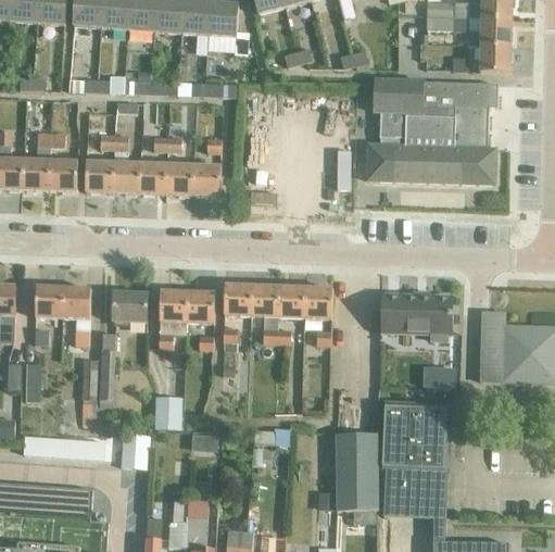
[(0,0),(0,20),(9,21),(11,0),(0,0)]
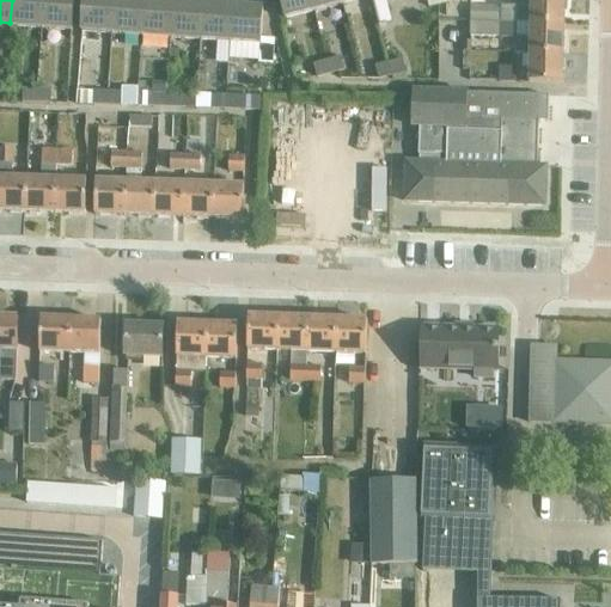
[(12,0),(10,23),(40,25),(41,0),(12,0)]
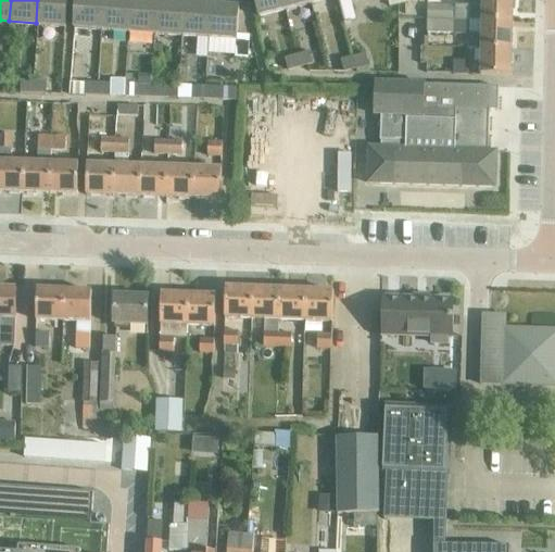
[(37,0),(36,23),(64,25),(65,0),(37,0)]
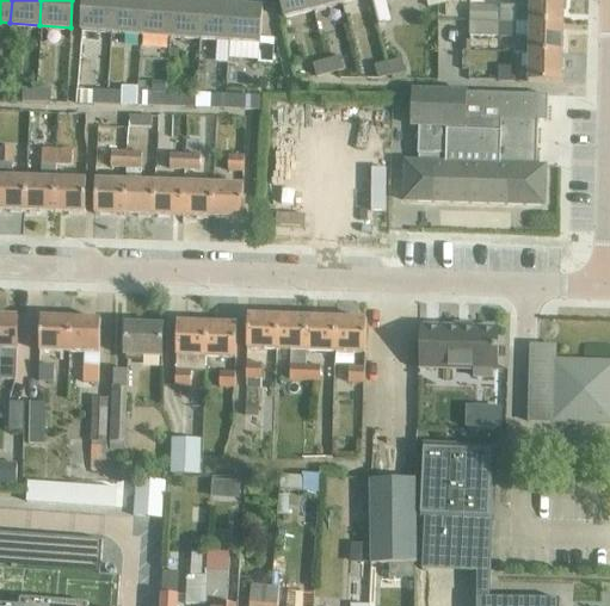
[(110,31),(112,0),(81,0),(79,29),(110,31)]
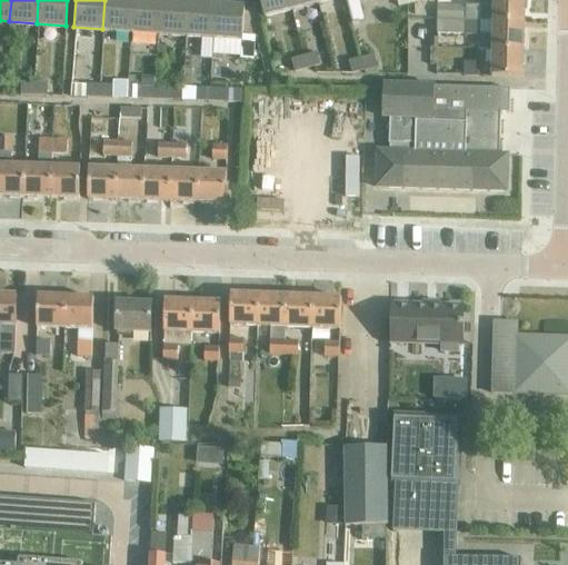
[(105,0),(102,29),(130,31),(132,0),(105,0)]
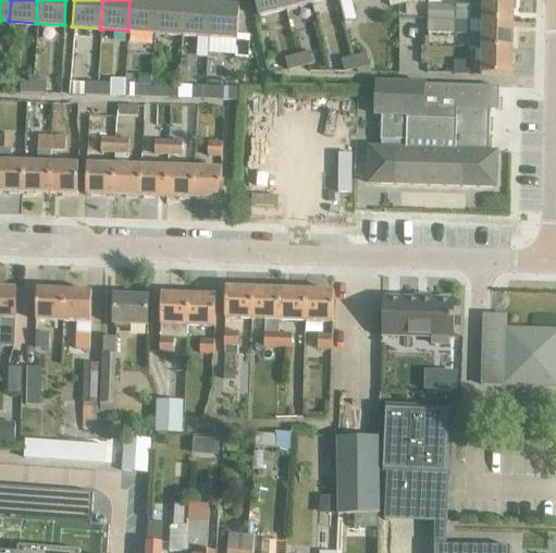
[(130,0),(127,31),(153,32),(157,0),(130,0)]
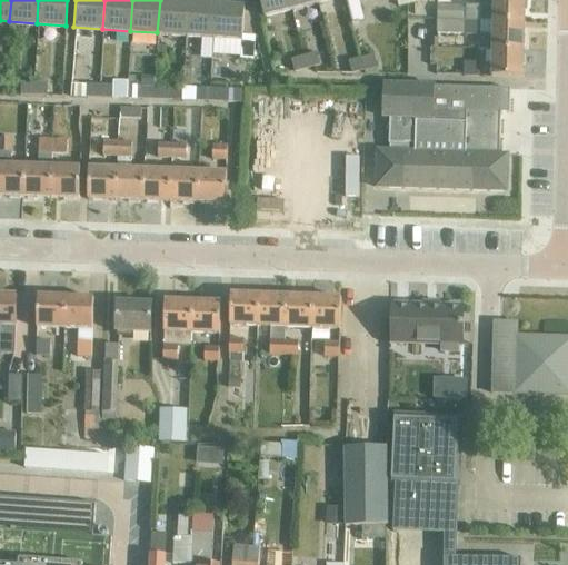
[(187,1),(173,0),(160,0),(157,32),(185,35),(187,1)]
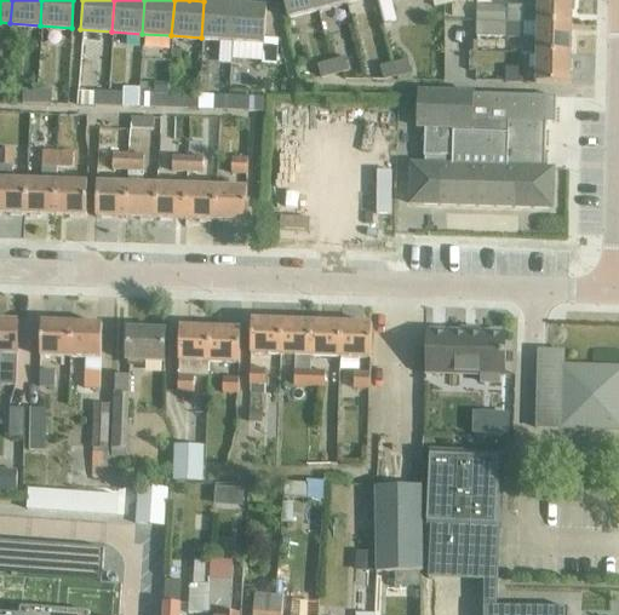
[(317,9),(315,0),(282,0),(287,16),(317,9)]
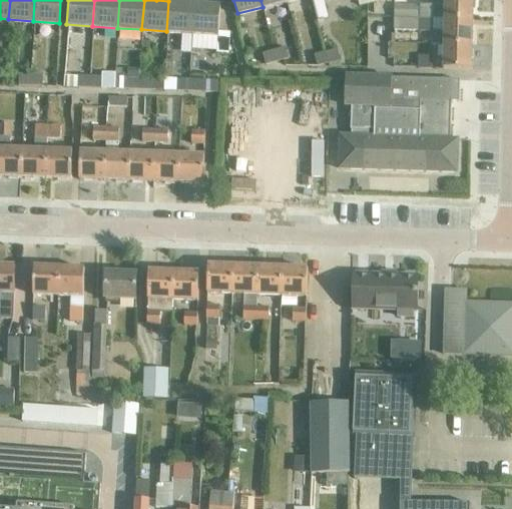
[(311,0),(317,19),(329,16),(324,0),(311,0)]
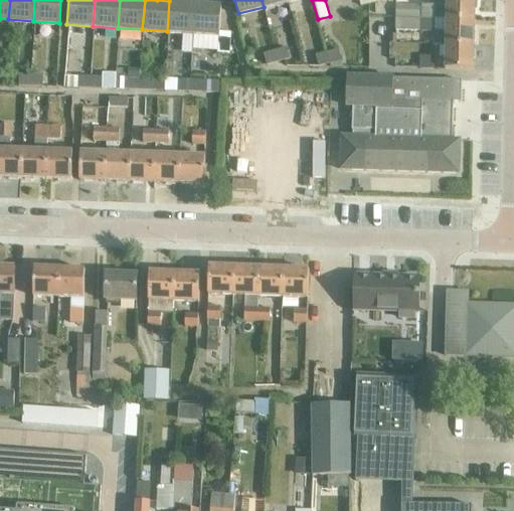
[(420,3),(420,16),(474,18),(474,0),(434,0),(434,3),(420,3)]
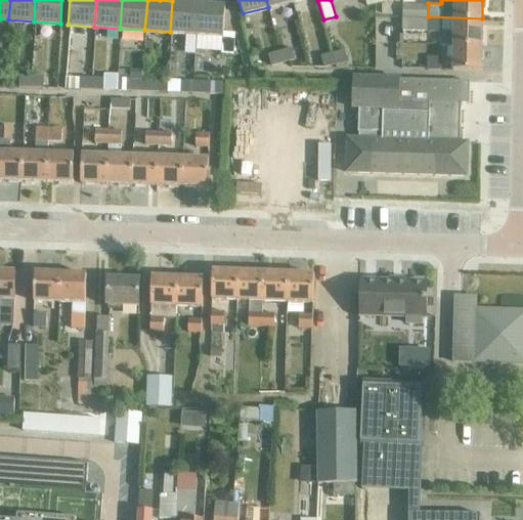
[(172,1),(170,32),(195,34),(198,2),(172,1)]
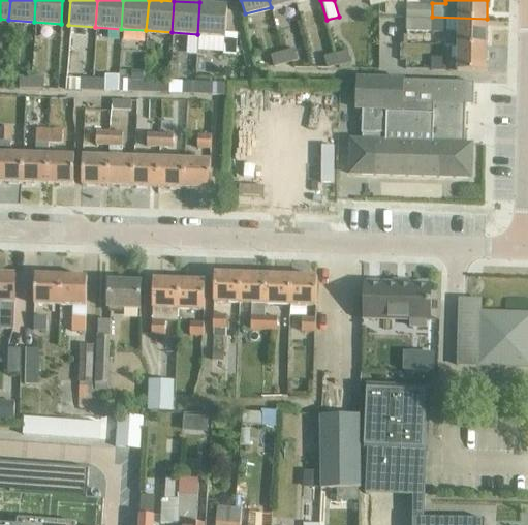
[(199,2),(197,34),(196,47),(223,49),(222,51),(231,51),(234,25),(224,24),(226,4),(199,2)]
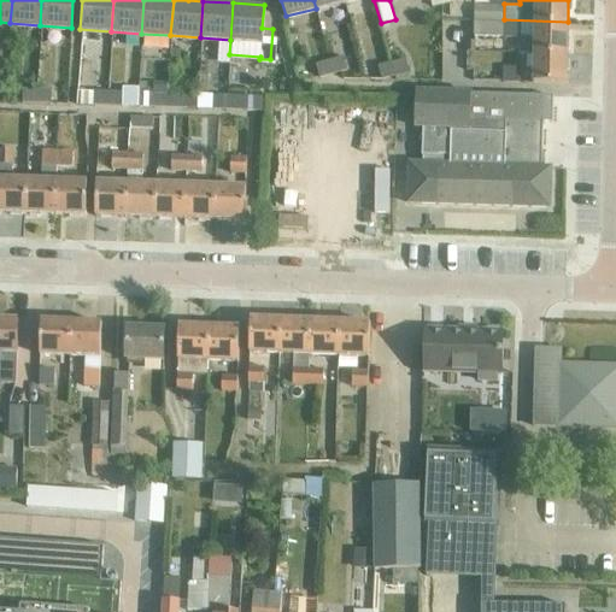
[(504,5),(473,4),(473,17),(503,18),(504,5)]
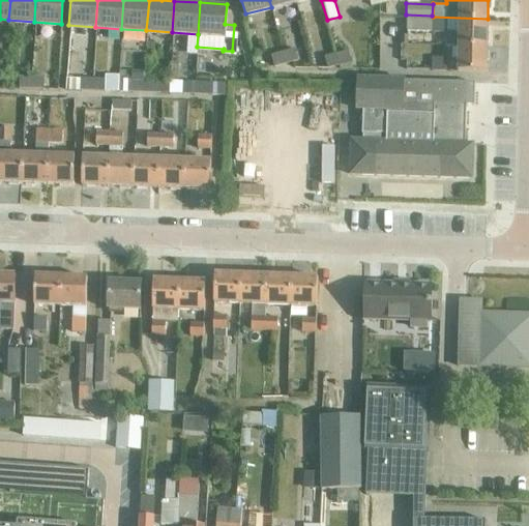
[(488,19),(433,17),(406,16),(405,29),(433,30),(459,31),(458,42),(487,44),(488,19)]
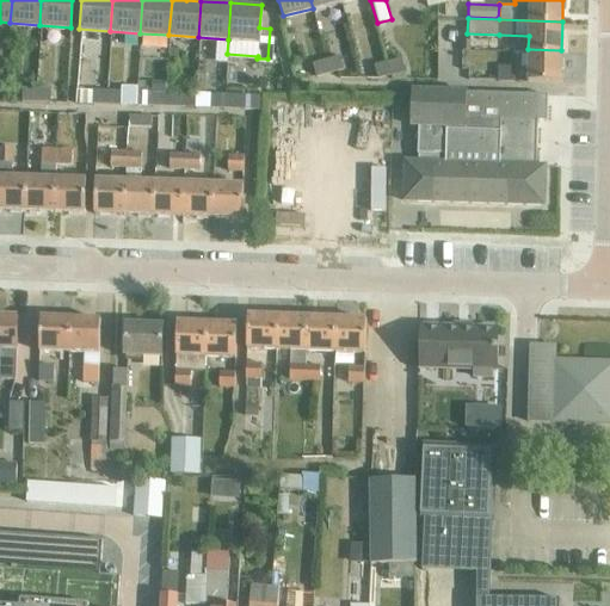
[(561,50),(528,49),(528,80),(560,80),(561,50)]
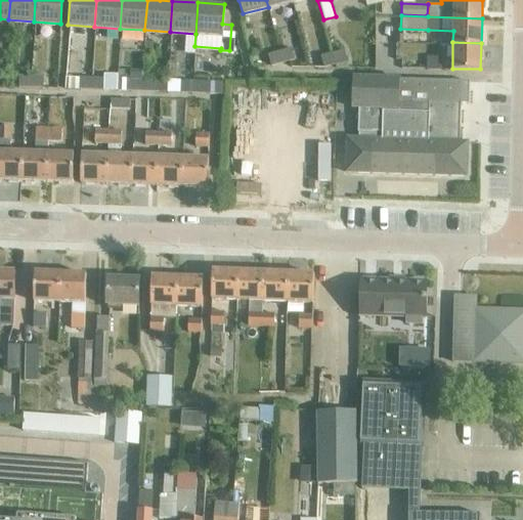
[(293,44),(280,48),(284,60),(297,56),(293,44)]
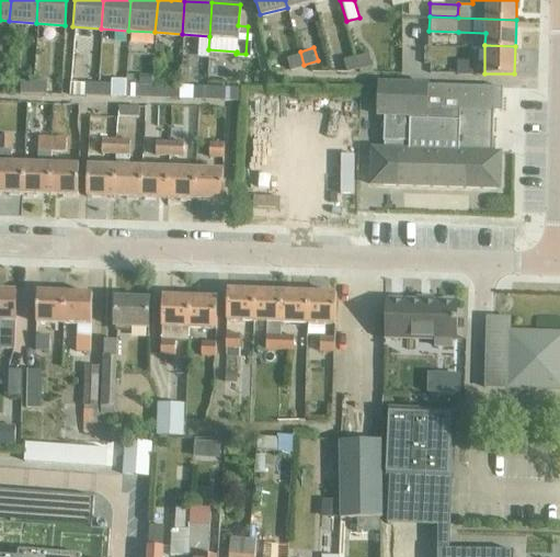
[(355,53),(358,66),(372,63),(368,49),(355,53)]
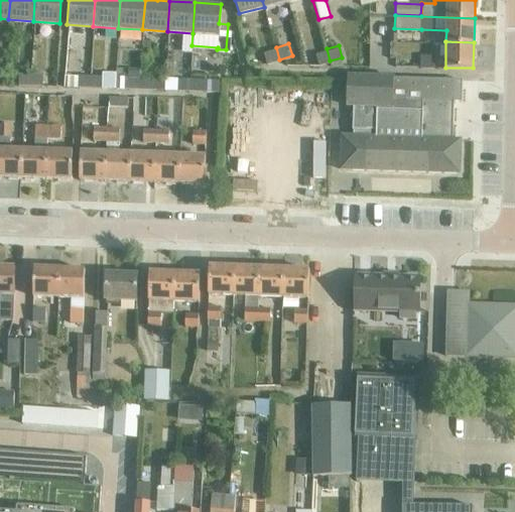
[(279,59),(276,47),(264,50),(267,64),(279,59)]
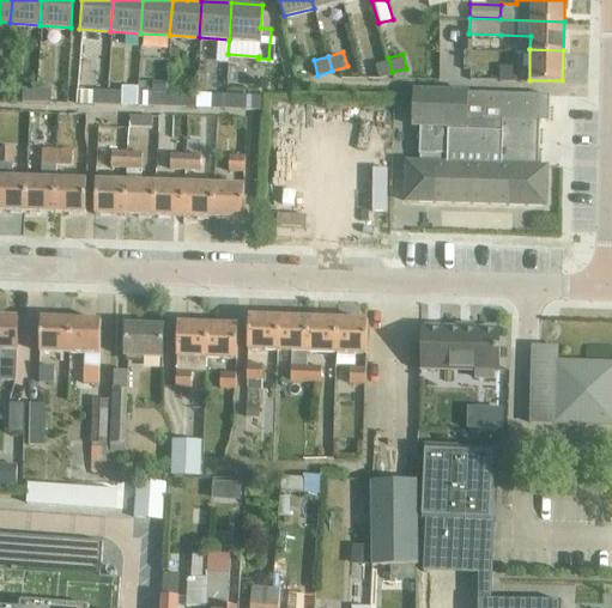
[(392,72),(388,58),(375,61),(379,76),(392,72)]
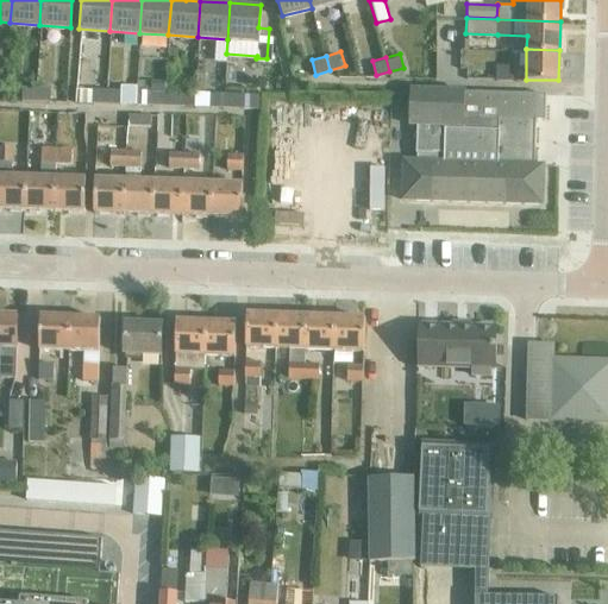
[(513,79),(514,62),(496,62),(496,77),(513,79)]
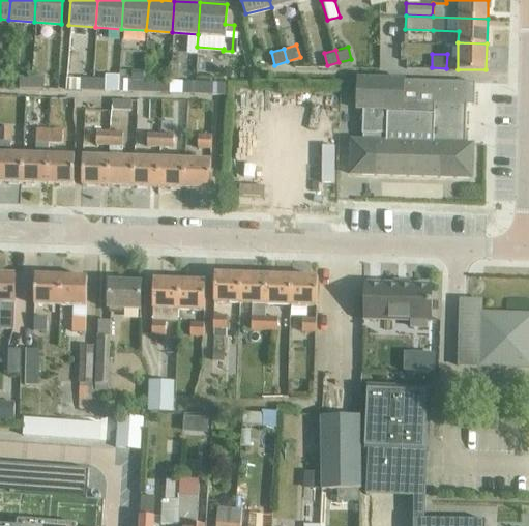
[(130,68),(120,67),(120,72),(119,90),(144,90),(144,78),(144,70),(130,70),(130,68)]
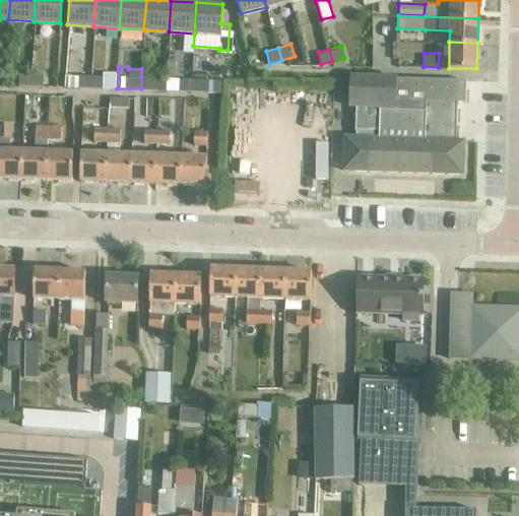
[(91,74),(91,87),(117,88),(118,71),(104,71),(104,74),(91,74)]
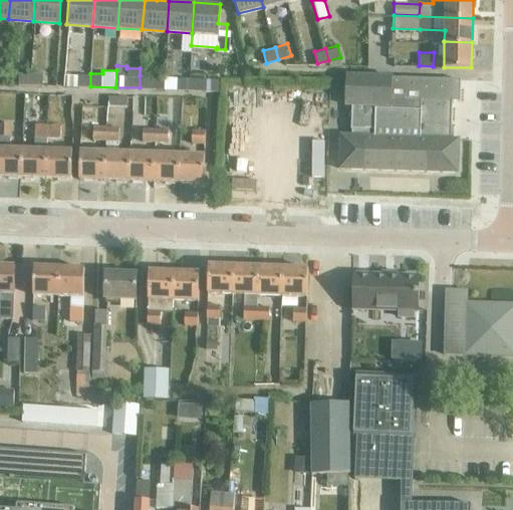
[(30,84),(31,71),(19,71),(18,83),(30,84)]
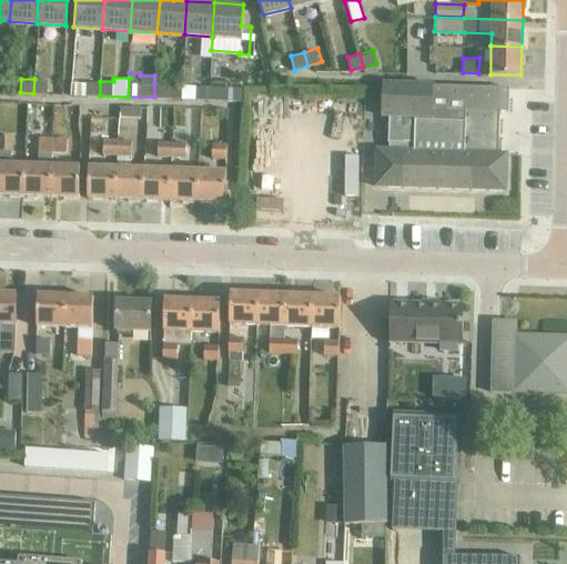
[(48,79),(34,79),(33,93),(47,93),(48,79)]
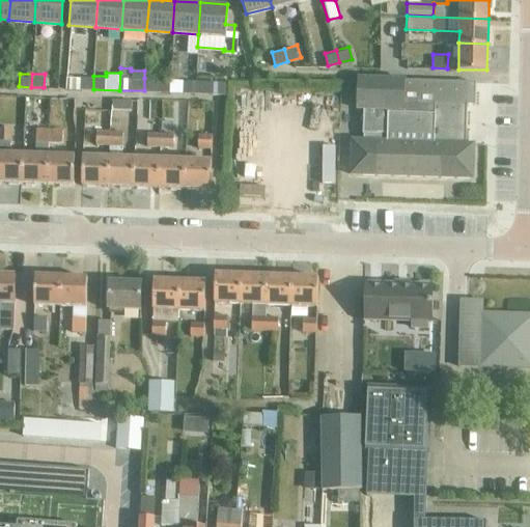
[(66,75),(65,88),(93,89),(93,76),(66,75)]
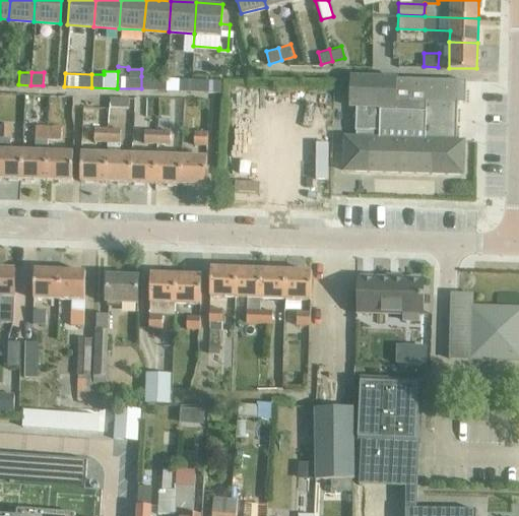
[(467,77),(395,75),(350,74),(349,105),(355,105),(354,129),(357,129),(355,136),(345,136),(344,169),(463,173),(464,140),(456,139),(457,99),(466,99),(467,77)]
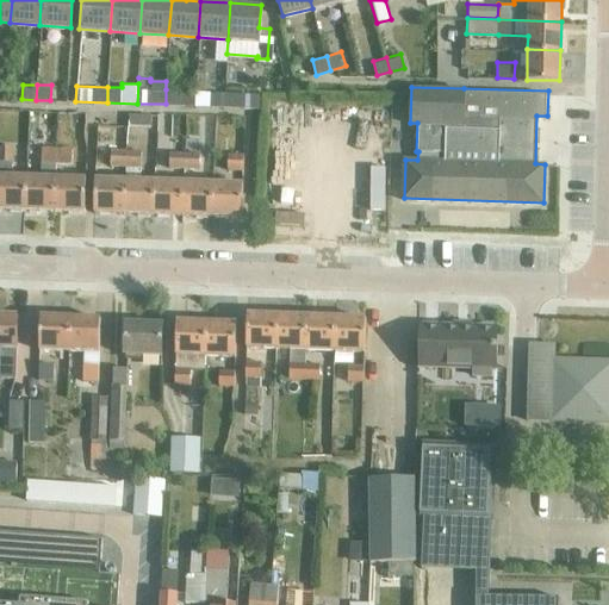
[(196,91),(166,89),(166,104),(196,105),(196,91)]
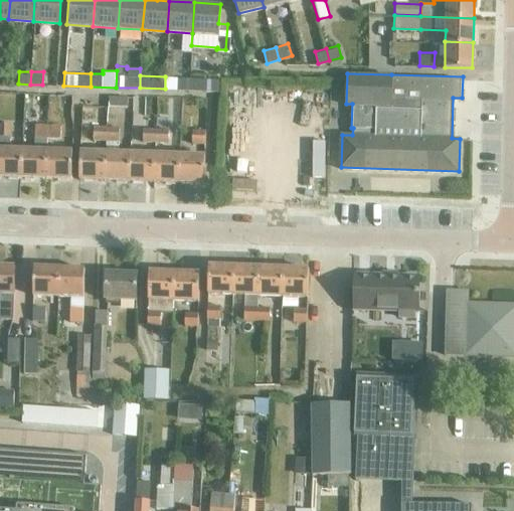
[(165,76),(165,89),(187,90),(188,77),(165,76)]
